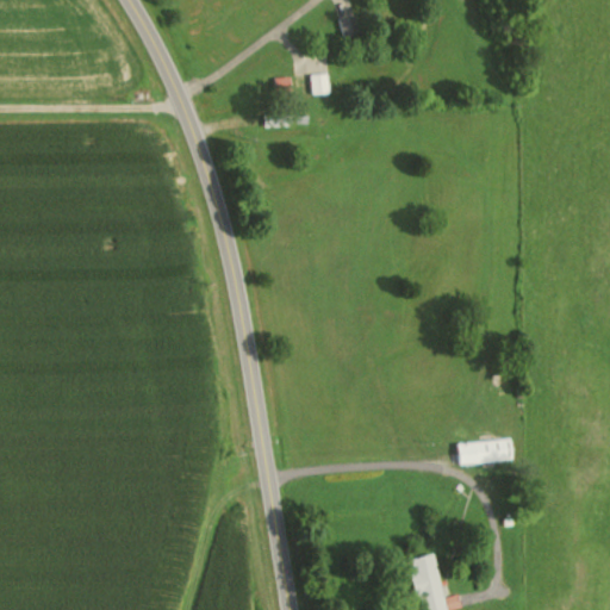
[(343,37),(359,32),(354,14),(337,20),(343,37)]
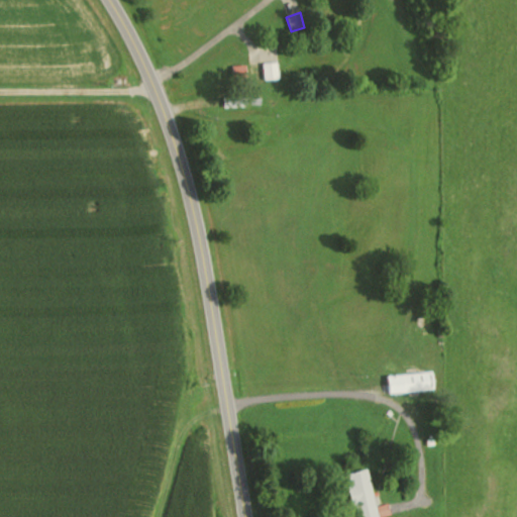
[(275,63),(264,64),(264,79),(276,78),(275,63)]
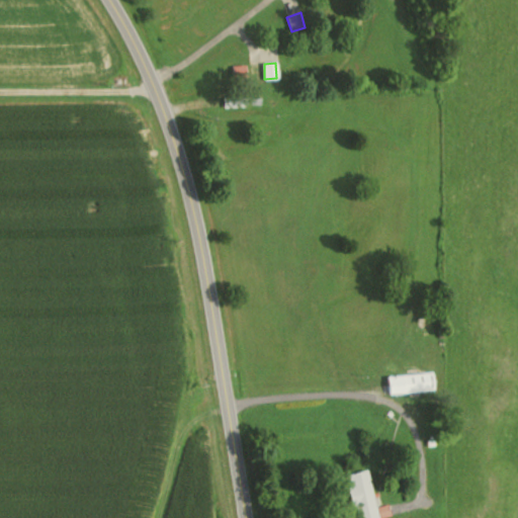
[(244,78),(244,66),(233,66),(233,78),(244,78)]
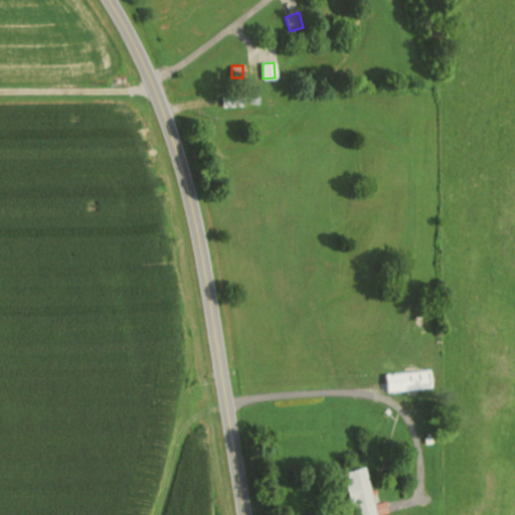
[(245,107),(245,95),(221,95),(221,107),(245,107)]
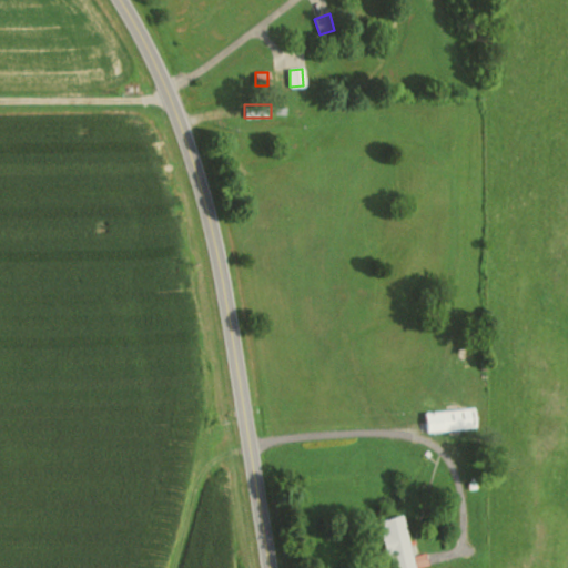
[(478,428),(476,408),(423,413),(425,432),(478,428)]
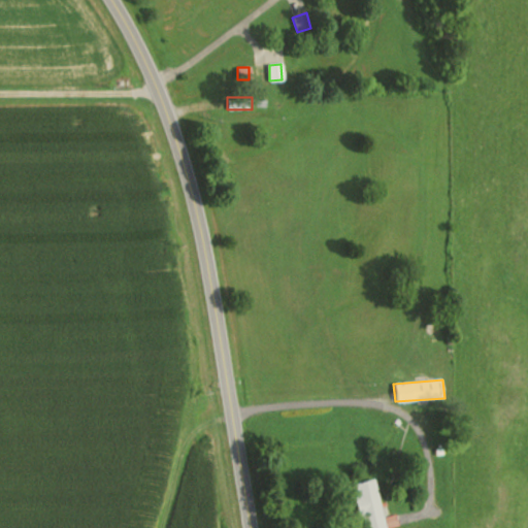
[(352,484),(361,527),(398,527),(396,516),(383,518),(374,480),(352,484)]
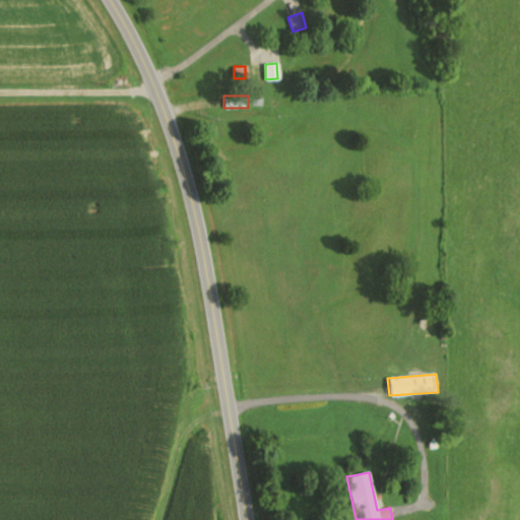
All buildings are outlined.
